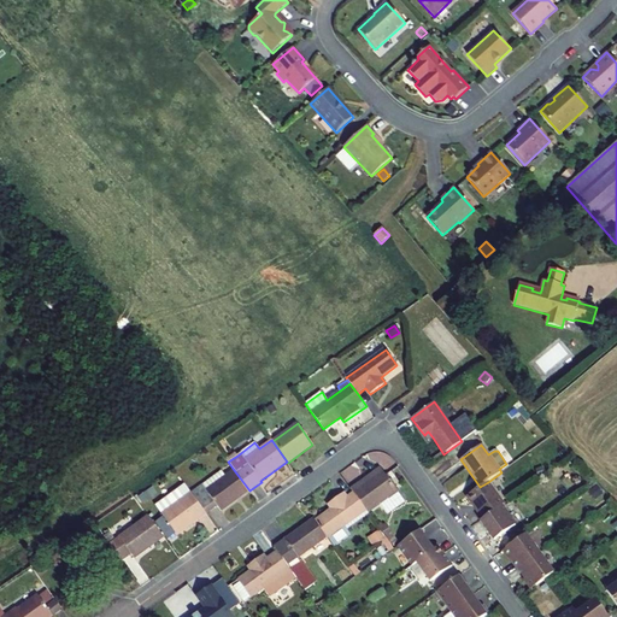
[(405,501),(380,468),(371,474),(374,476),(353,492),(354,493),(366,511),(368,512),(380,504),(388,498),(395,509),(405,501)]
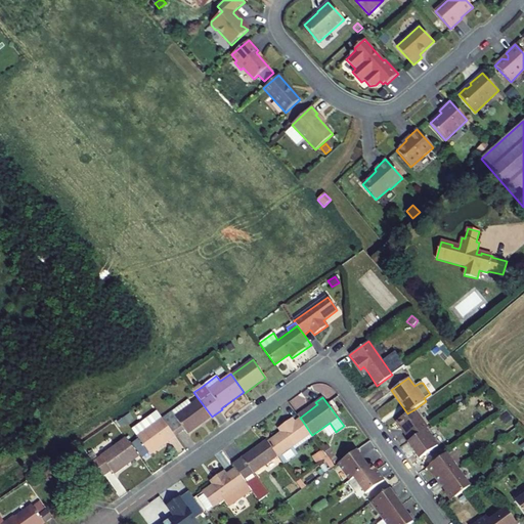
[(162,419),(175,436),(184,430),(187,434),(212,417),(199,399),(191,405),(187,400),(162,419)]
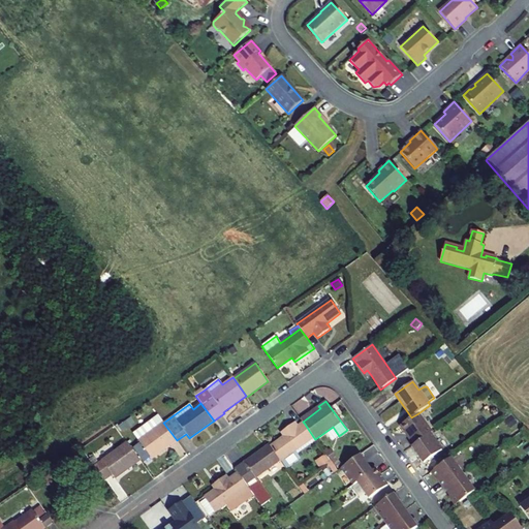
[(318,406),(301,419),(303,422),(320,408),(318,406)]
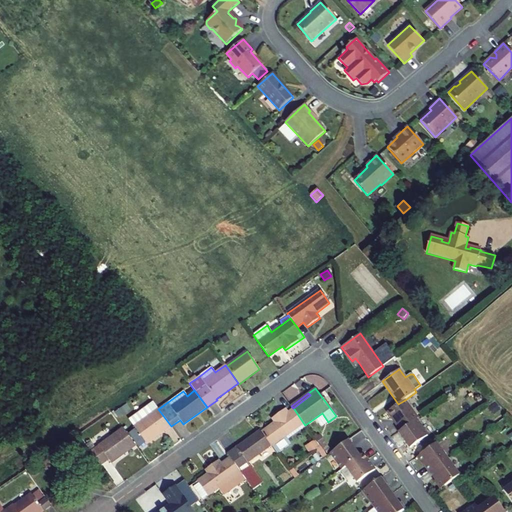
[(405,400),(398,404),(387,412),(400,431),(416,420),(418,418),(405,400)]
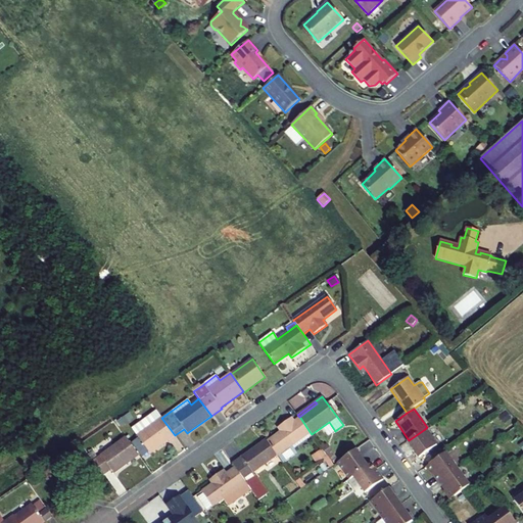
[(504,424),(510,420),(506,414),(500,418),(504,424)]
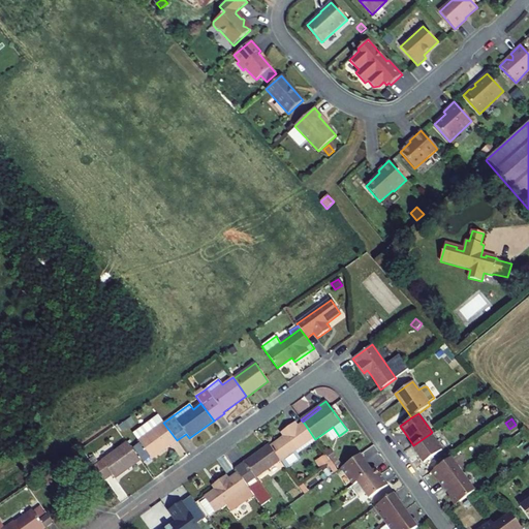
[(122,431),(129,427),(126,422),(119,427),(122,431)]
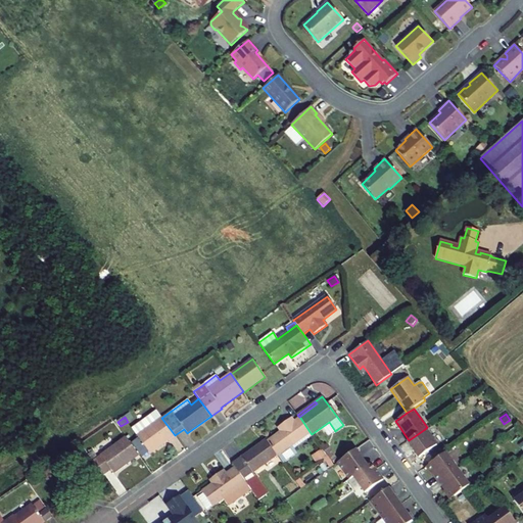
[(150,454),(175,435),(161,418),(137,435),(150,454)]
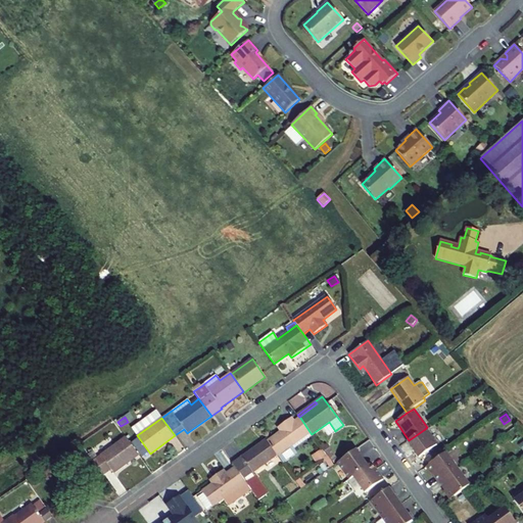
[(311,433),(300,418),(294,422),(291,418),(282,424),(285,428),(281,431),(267,441),(277,456),(278,457),(305,436),(311,433)]
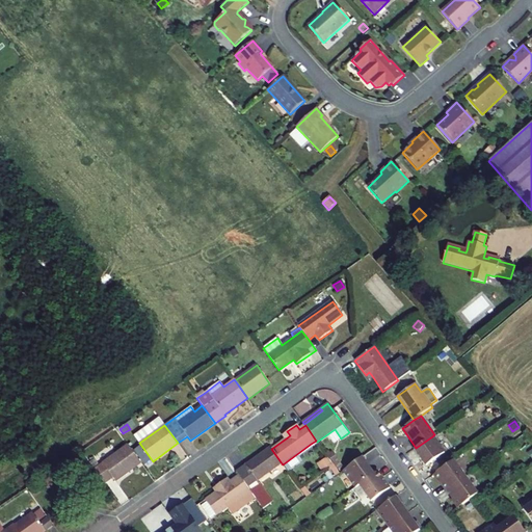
[(334,443),(341,439),(335,429),(327,434),(334,443)]
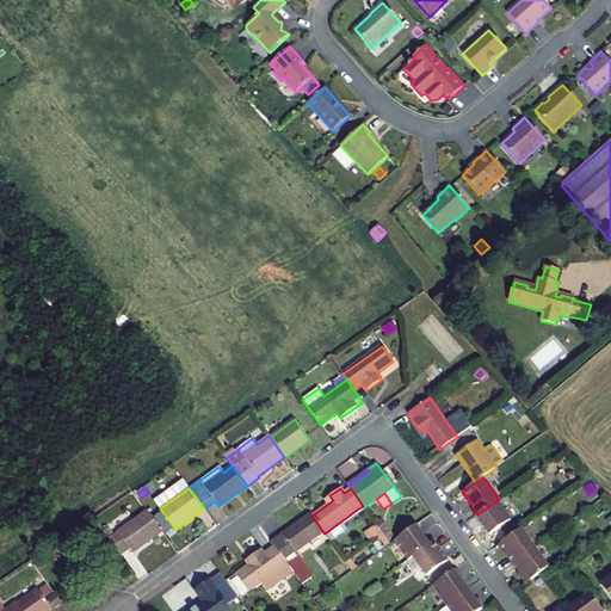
[(510,520),(497,501),(477,514),(475,516),(489,535),(510,520)]
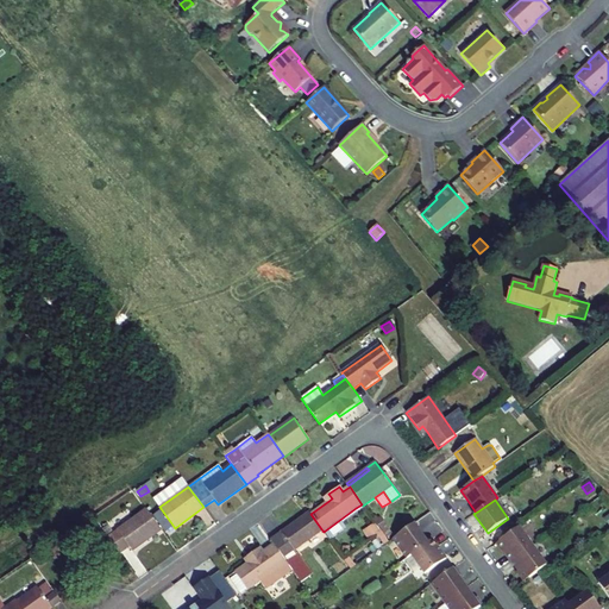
[(132,552),(162,531),(146,509),(107,538),(120,554),(130,547),(132,552)]
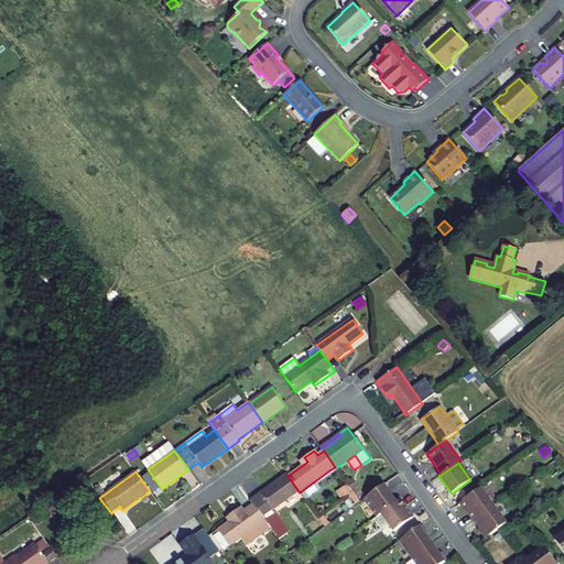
[(288,476),(286,474),(278,480),(279,481),(274,484),(274,483),(250,500),(253,505),(271,528),(279,539),(289,532),(273,510),(299,491),(288,476)]
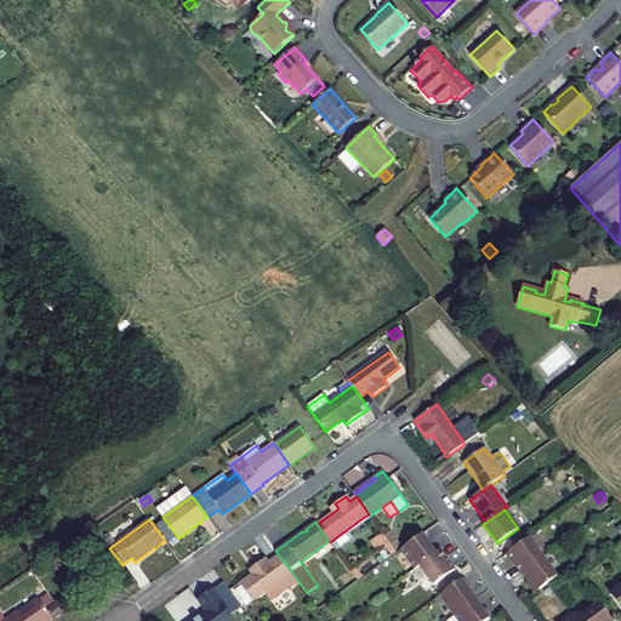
[(381,531),(389,542),(396,539),(387,528),(381,531)]
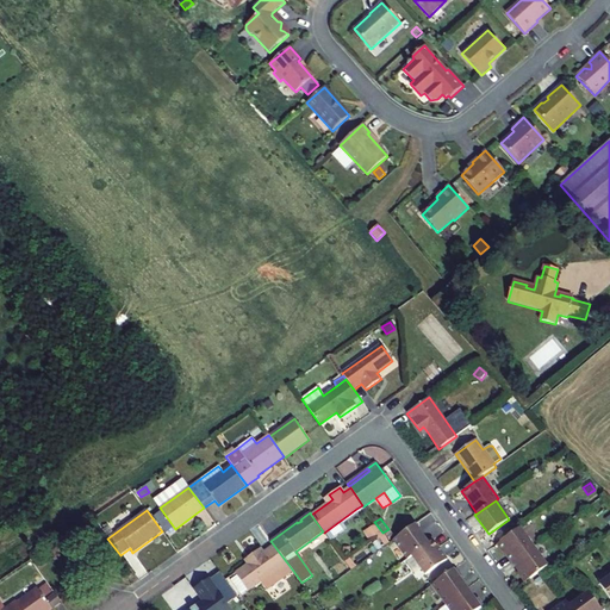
[(585,531),(589,527),(582,521),(578,527),(585,531)]
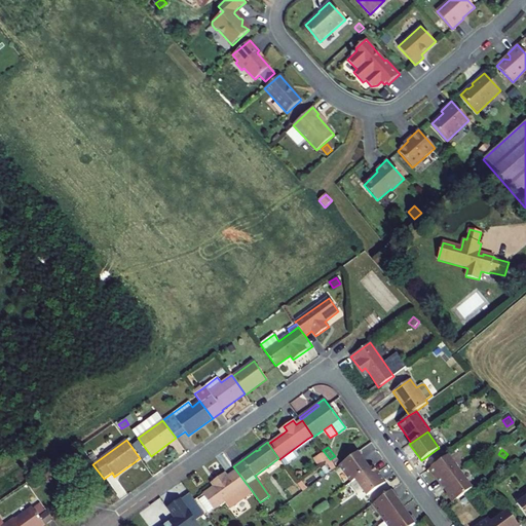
[(358,452),(340,465),(351,482),(355,480),(370,468),(358,452)]
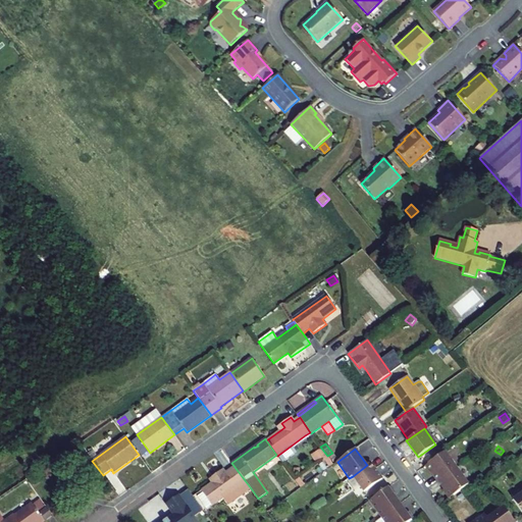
[(325,456),(322,450),(312,456),(315,462),(325,456)]
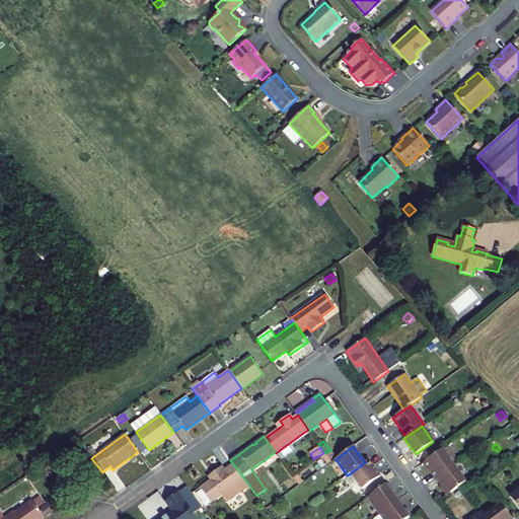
[(424,462),(436,478),(453,466),(442,450),(424,462)]
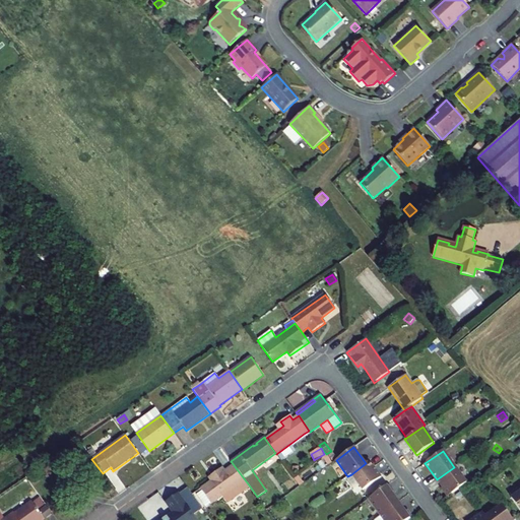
[(366,463),(351,474),(363,491),(381,477),(369,461),(366,463)]
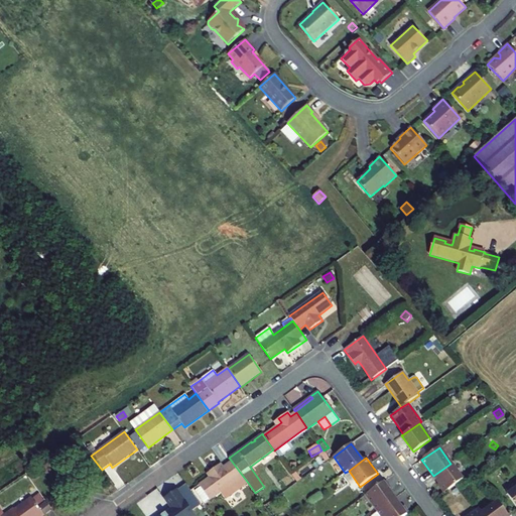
[(199,485),(201,487),(210,499),(220,492),(225,499),(248,483),(232,462),(223,468),(220,464),(211,470),(214,474),(210,477),(199,485)]
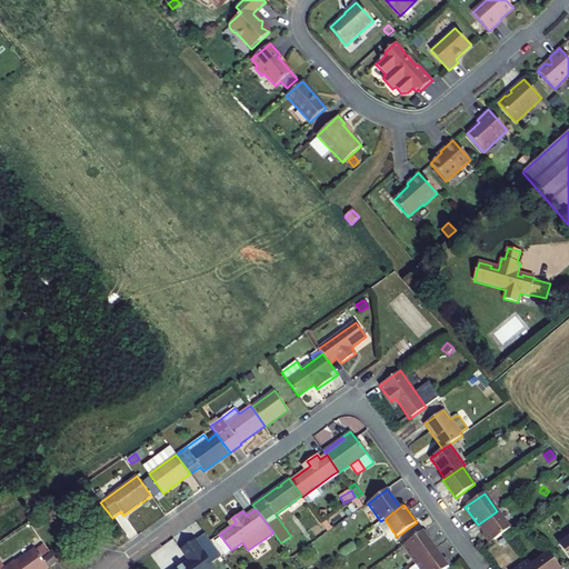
[(510,529),(497,511),(478,525),(491,542),(507,531),(510,529)]
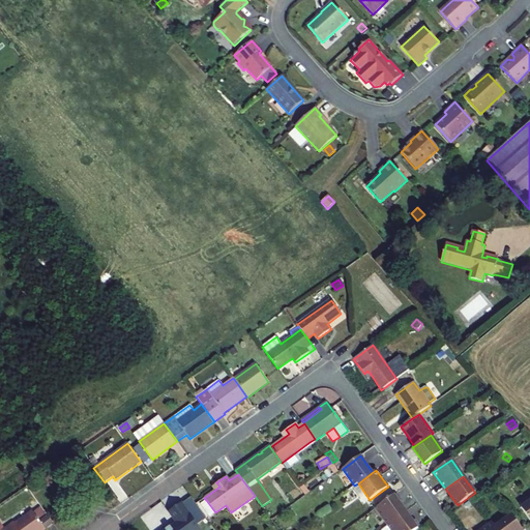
[(388,525),(406,511),(394,495),(376,508),(388,525)]
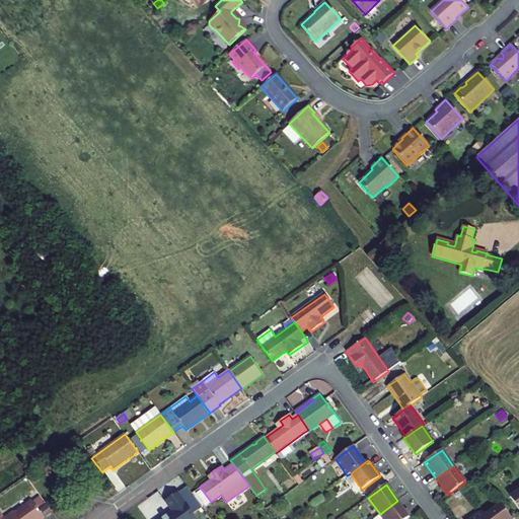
[(211,502),(202,490),(196,494),(205,507),(211,502)]
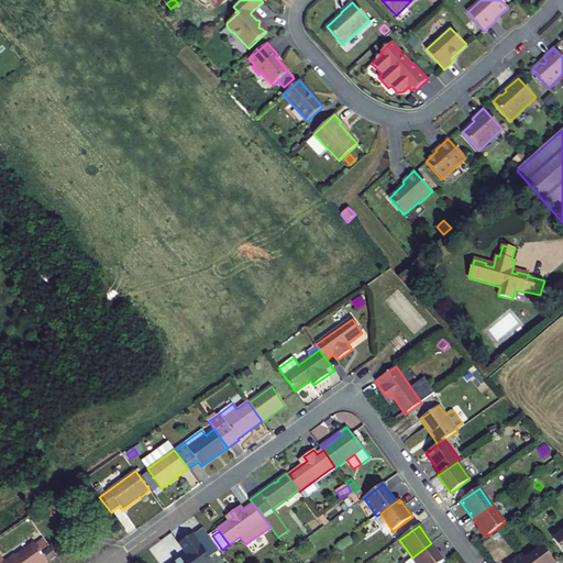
[(494,537),(498,542),(504,538),(499,532),(494,537)]
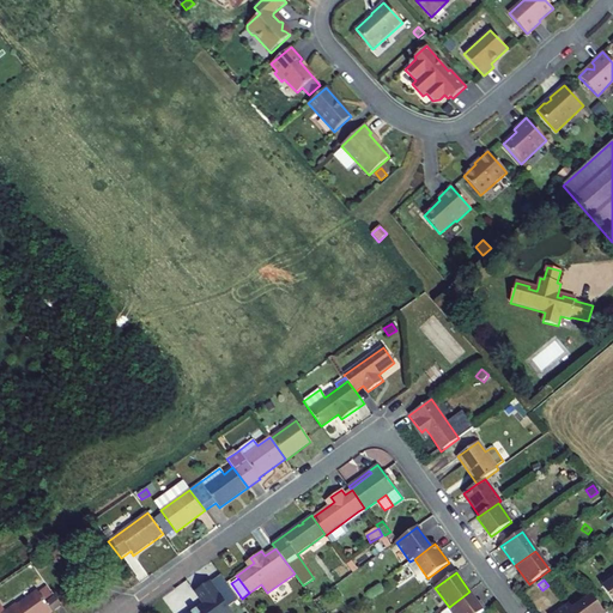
[(612,601),(612,580),(602,588),(612,601)]
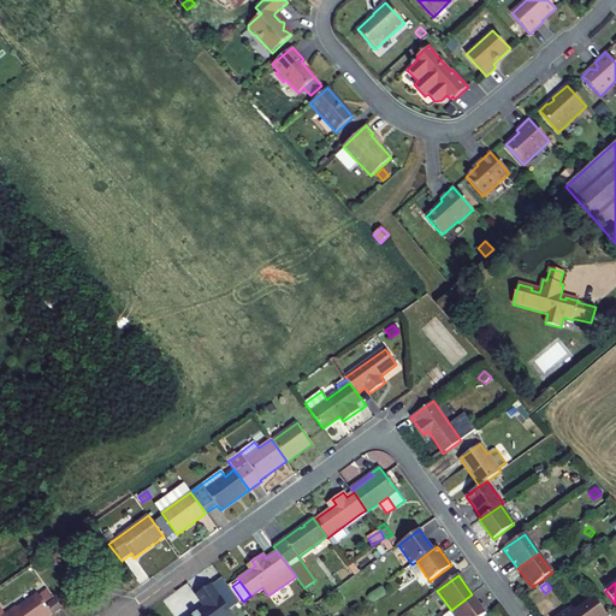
[(196,594),(206,606),(191,615),(235,615),(212,584),(196,594)]
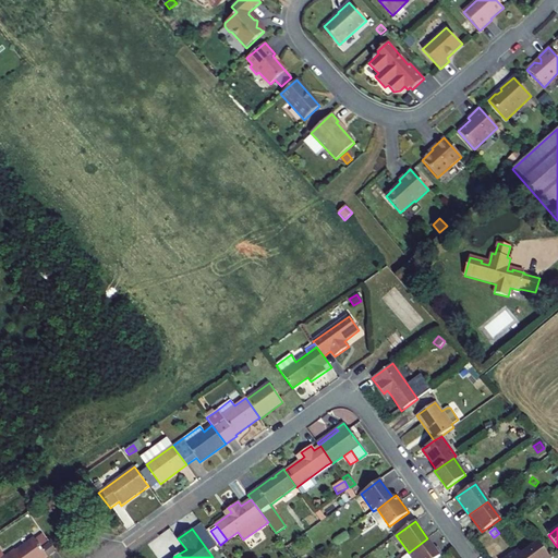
[(2,557),(47,557),(48,557),(41,548),(34,538),(15,552),(14,550),(2,557)]
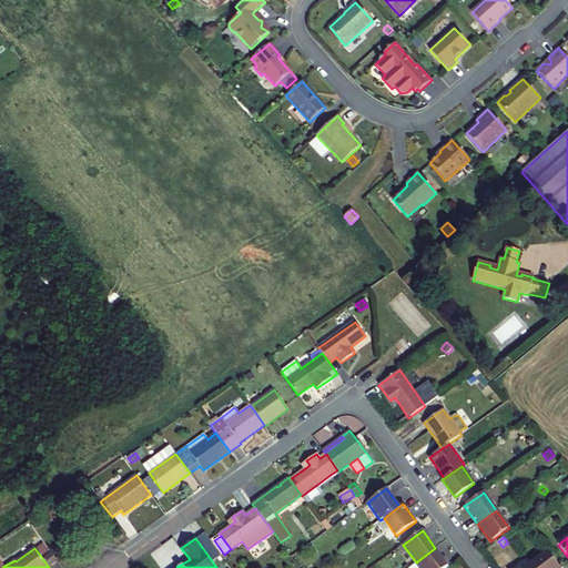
[(445,567),(448,566),(435,548),(416,563),(419,567),(445,567)]
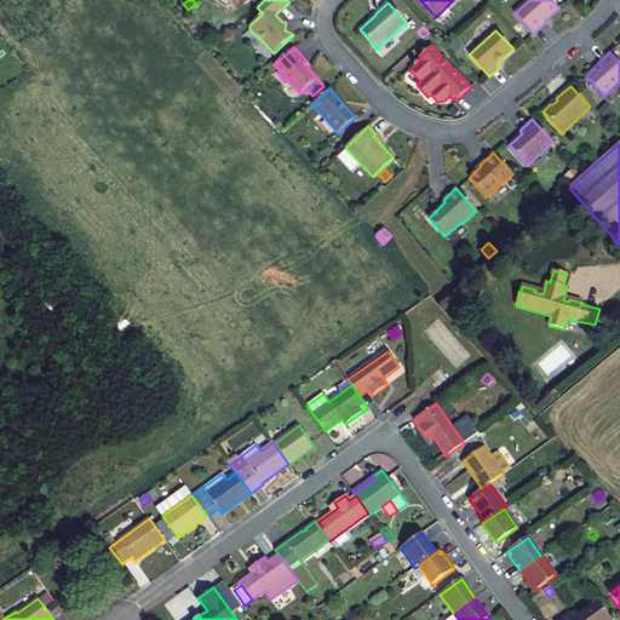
[(579,616),(581,619),(610,619),(598,602),(579,616)]
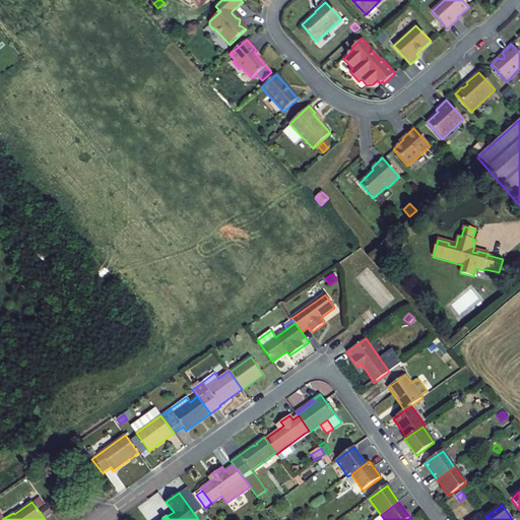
[(39,511),(45,519),(50,516),(52,514),(47,506),(39,511)]
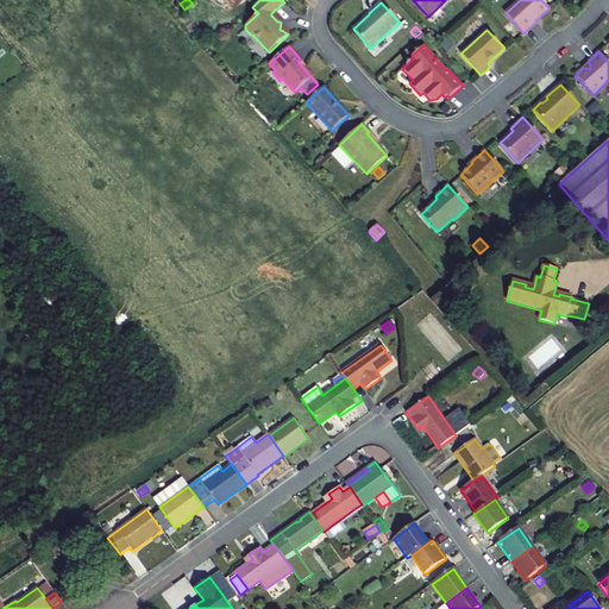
[(385,598),(390,606),(396,602),(390,595),(385,598)]
